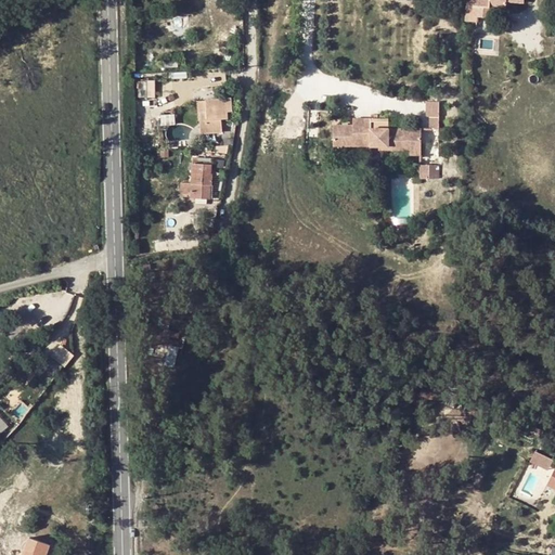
[(243,0),(234,0),(235,9),(243,9),(243,0)]
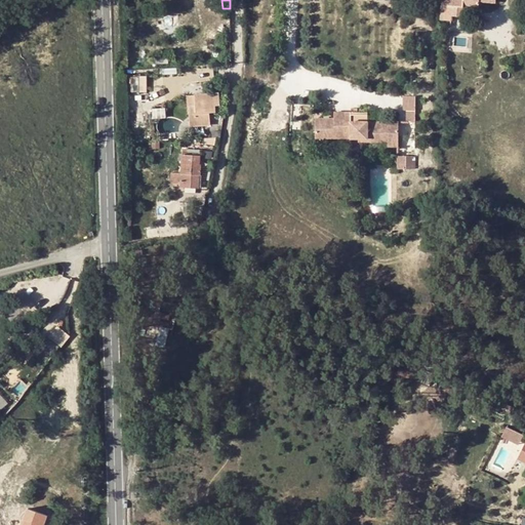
[(444,0),(443,19),(453,19),(453,14),(463,15),(465,6),(481,7),(481,3),(497,4),(496,0),(444,0)]
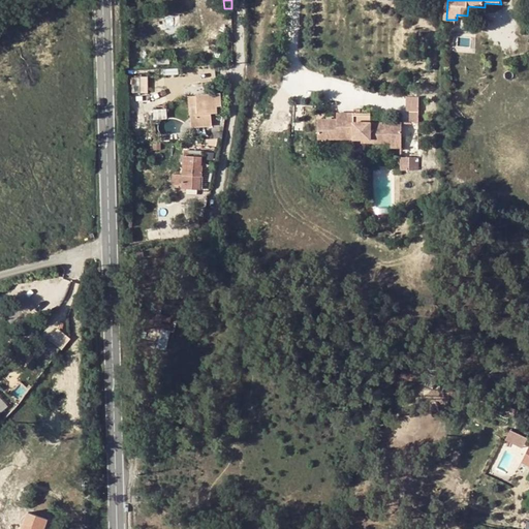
[(221,93),(196,96),(197,106),(198,114),(192,115),(193,127),(213,125),(212,113),(218,113),(218,112),(223,112),(221,93)]
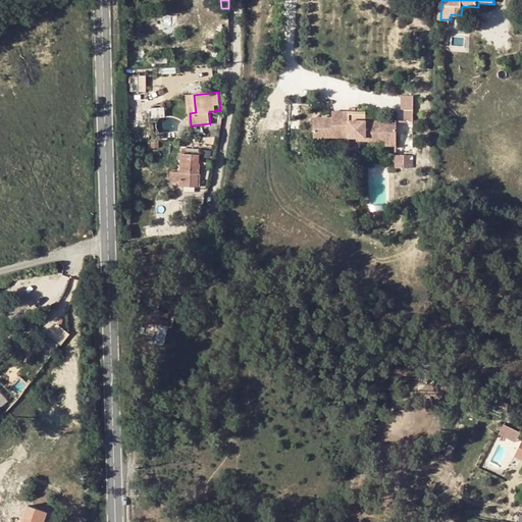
[(403,94),(403,119),(415,119),(415,94),(403,94)]
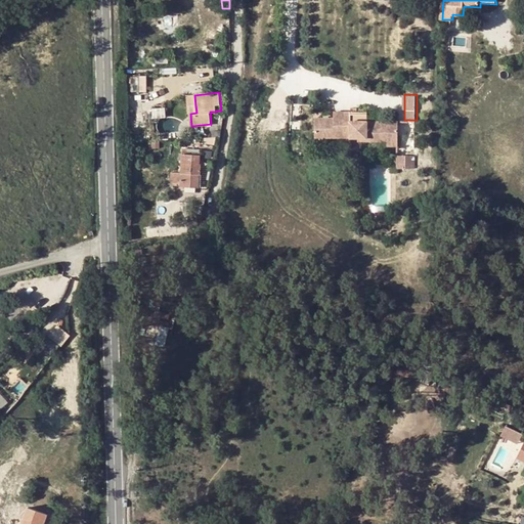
[(398,145),(398,121),(367,121),(367,113),(335,113),(335,119),(315,119),(315,138),(357,137),(357,141),(385,141),(385,145),(398,145)]
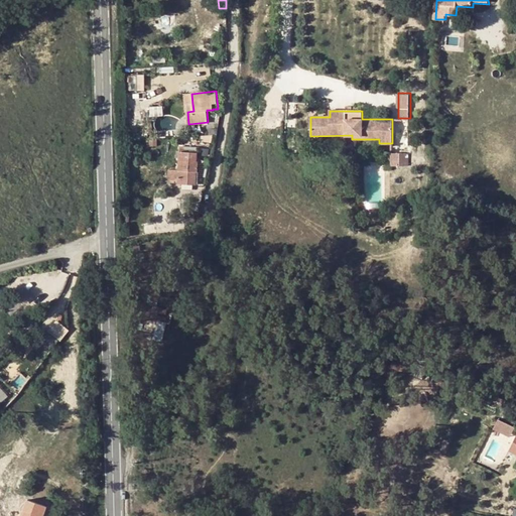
[(179,170),(178,182),(178,183),(196,184),(197,171),(198,171),(198,161),(197,161),(197,152),(179,151),(179,170)]
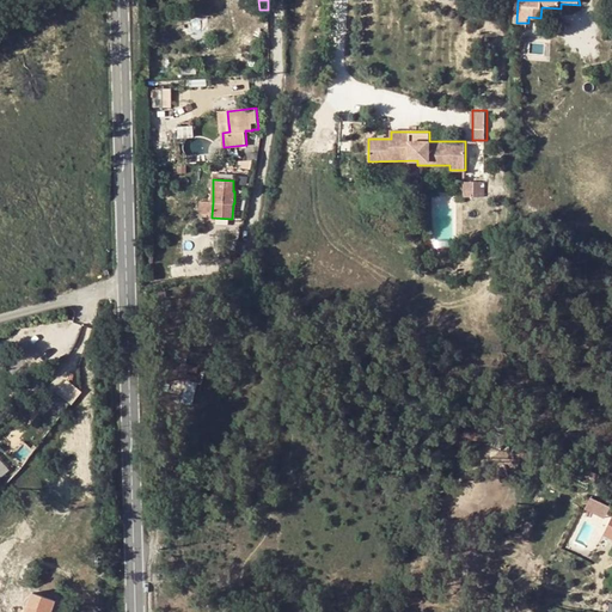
[(464,195),(487,195),(487,179),(464,179),(464,195)]
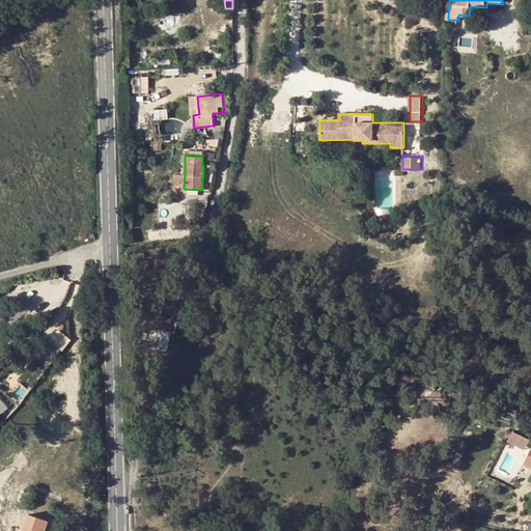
[(59,328),(43,351),(54,360),(72,337),(59,328)]
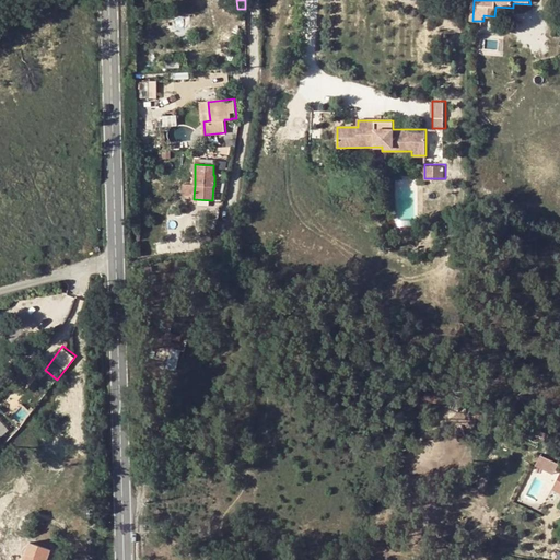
[(176,370),(182,352),(172,349),(167,368),(176,370)]
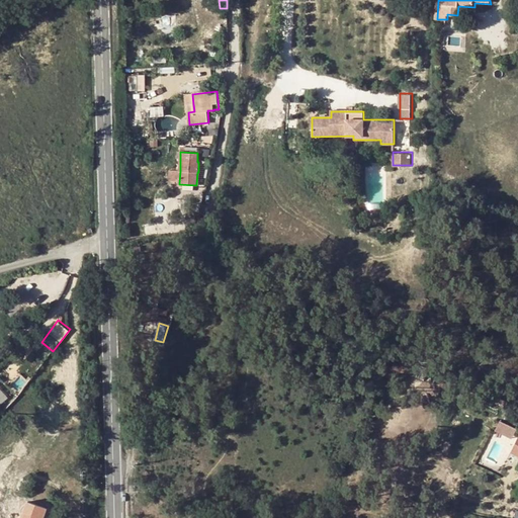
[(501,420),(496,430),(513,437),(517,427),(501,420)]
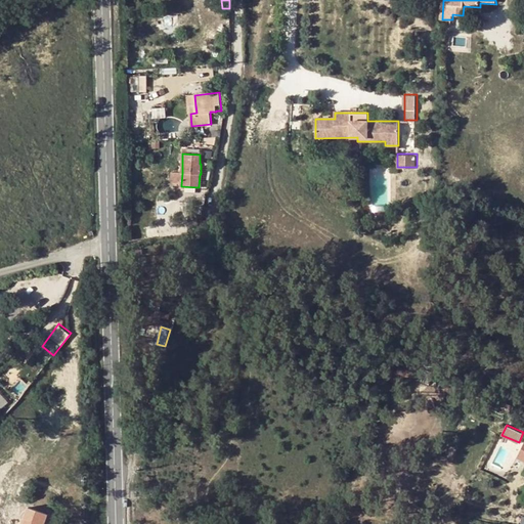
[(43,523),(47,514),(28,508),(24,520),(22,523),(43,523)]
